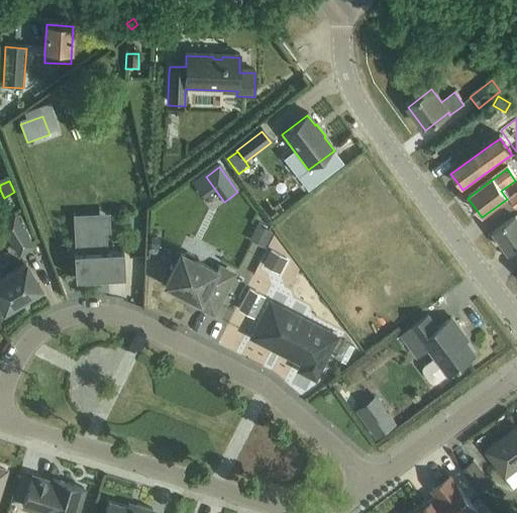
[(515,211),(516,209),(516,194),(508,201),(515,211)]
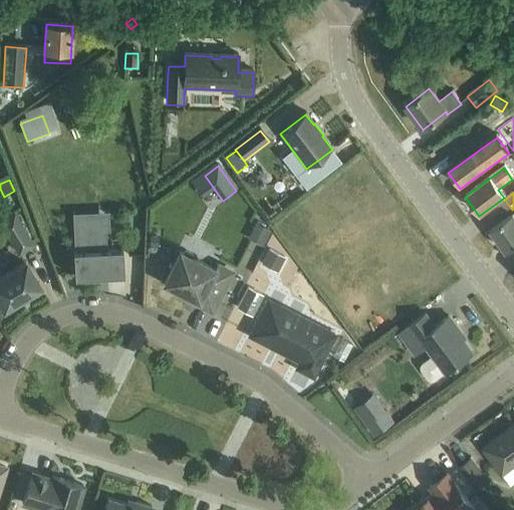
[(513,213),(489,231),(506,253),(513,247),(513,213)]
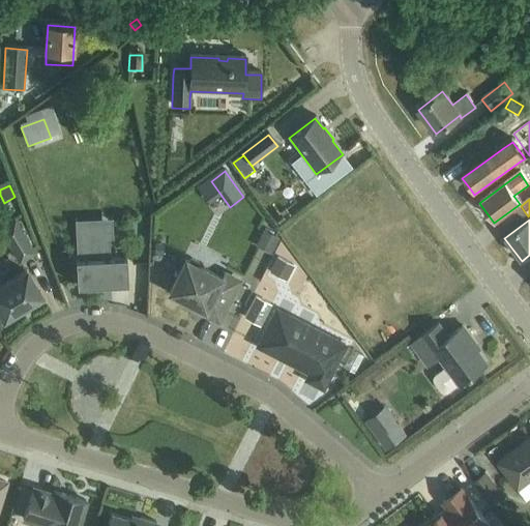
[(15,224),(0,232),(20,264),(34,256),(15,224)]
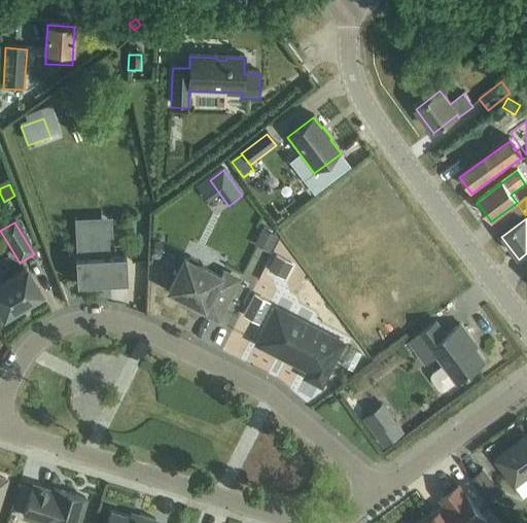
[(274,247),(279,239),(261,230),(256,239),(274,247)]
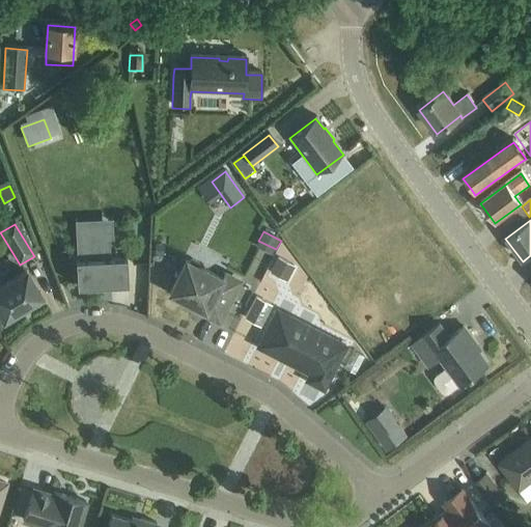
[(109,242),(109,234),(91,236),(76,237),(76,245),(77,264),(76,264),(76,276),(77,289),(105,288),(111,288),(128,287),(127,271),(127,260),(110,261),(110,247),(109,242)]
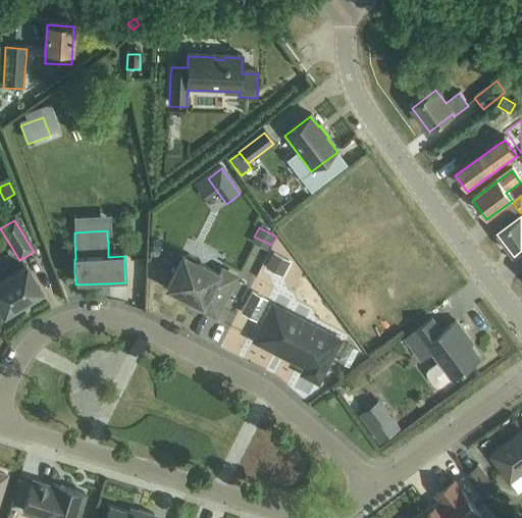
[(153,244),(152,252),(161,253),(161,244),(153,244)]
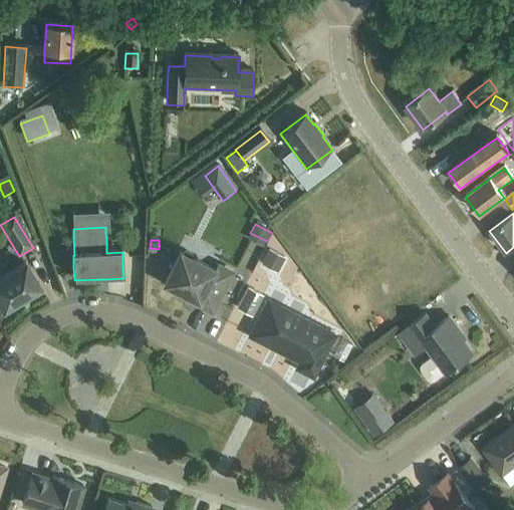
[(268,251),(262,264),(277,272),(284,259),(268,251)]
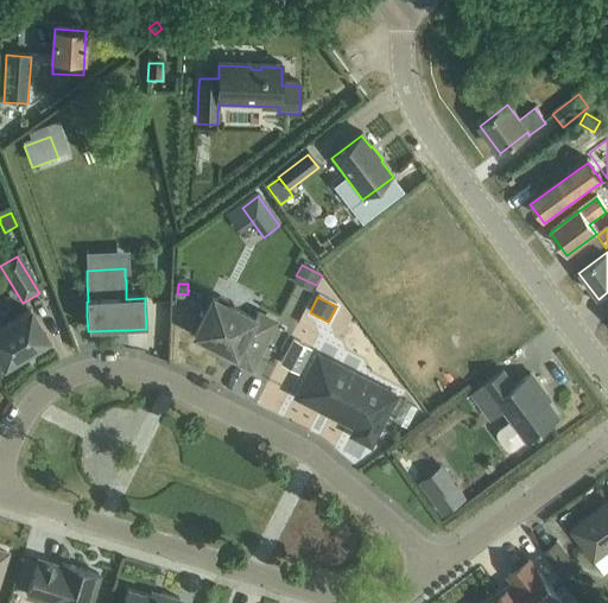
[(214,303),(195,338),(235,359),(233,363),(251,372),(273,327),(257,317),(253,323),(229,311),(228,306),(221,302),(216,304),(214,303)]
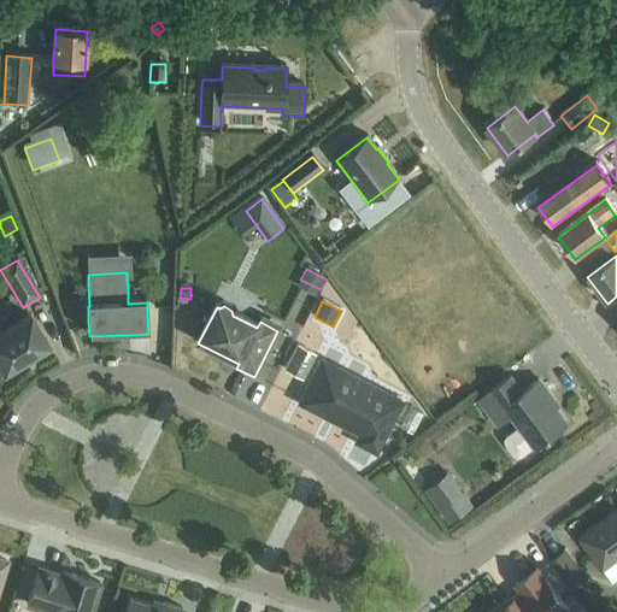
[(0,337),(0,366),(5,375),(48,348),(30,319),(0,337)]
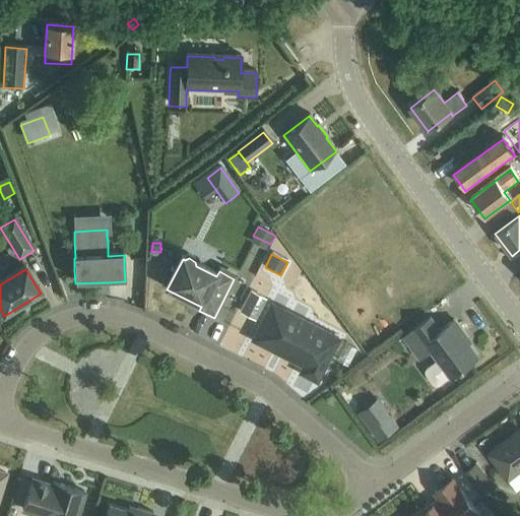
[(266,303),(251,295),(240,317),(255,325),(266,303)]
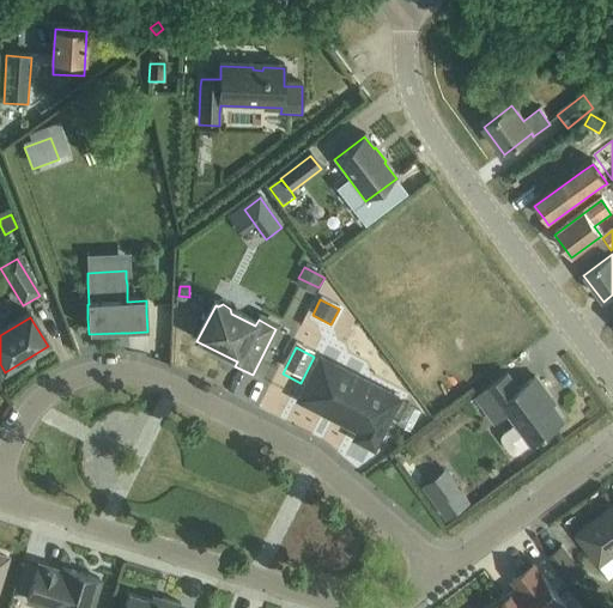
[(316,368),(297,405),(322,418),(323,415),(335,423),(334,424),(358,436),(353,444),(374,454),(400,403),(338,371),(334,377),(316,368)]
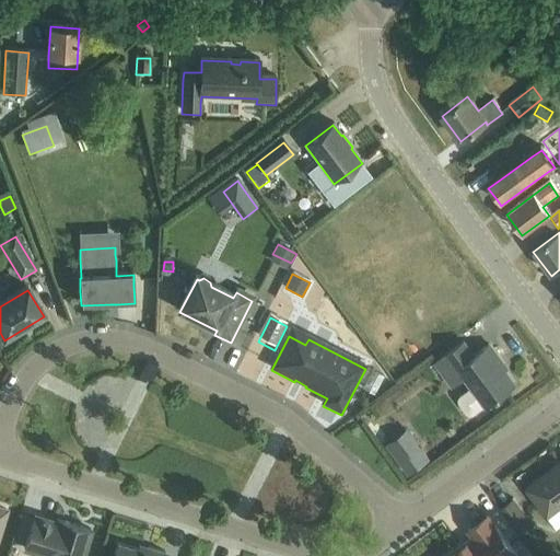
[(464,345),(435,365),(453,389),(465,380),(473,391),(461,400),(459,401),(459,402),(458,402),(458,403),(458,404),(458,405),(459,406),(468,418),(469,418),(469,419),(470,419),(471,419),(473,418),(474,418),(486,409),(515,389),(496,361),(498,360),(489,347),(474,358),(464,345)]
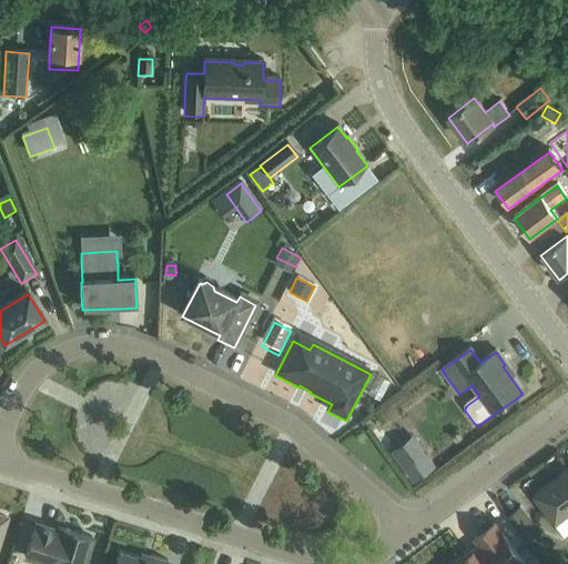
[(438,473),(414,439),(391,456),(415,491),(438,473)]
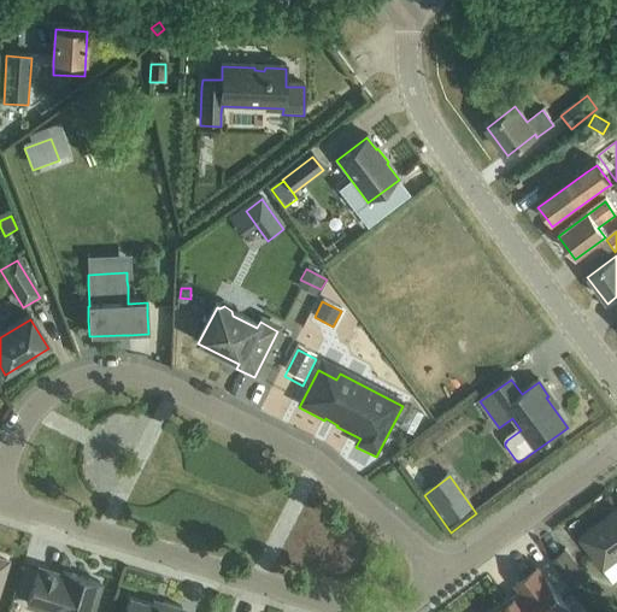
[(613,584),(616,582),(616,512),(581,540),(604,571),(613,584)]
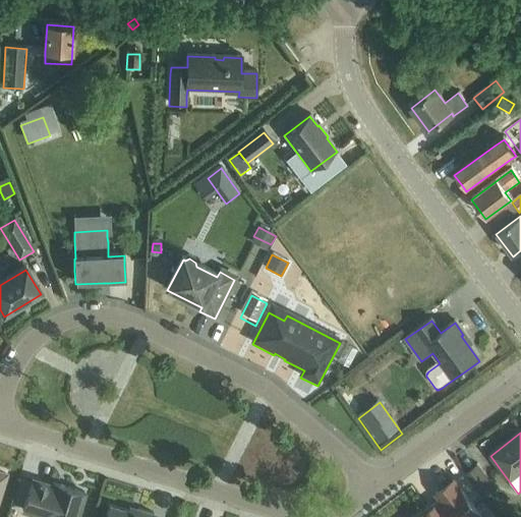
[(476,466),(465,474),(484,500),(496,492),(476,466)]
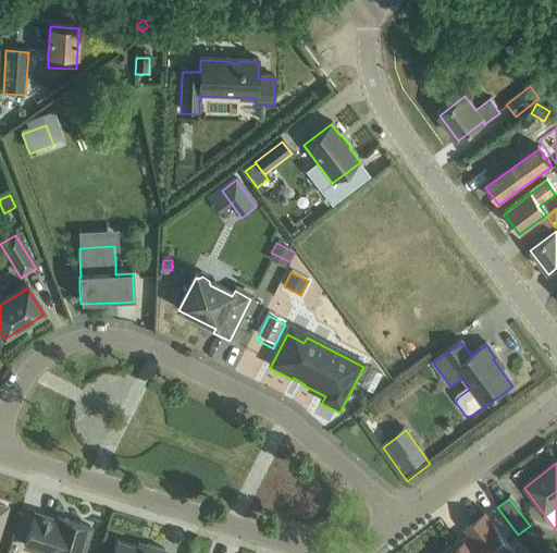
[(471,538),(452,552),(512,552),(486,516),(467,531),(471,538)]
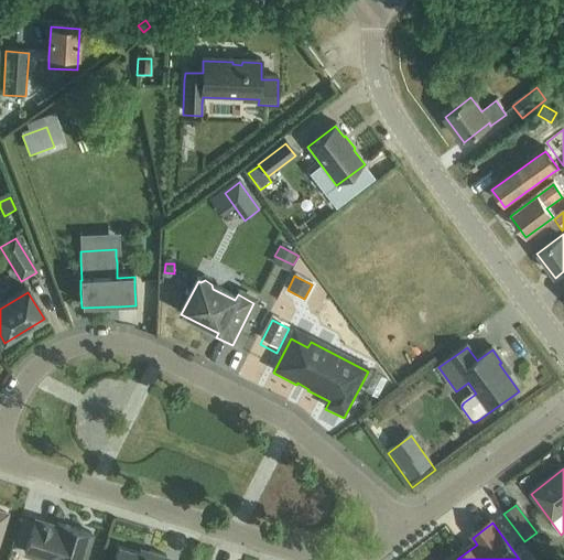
[(34,524),(24,557),(32,559),(84,559),(91,537),(57,527),(56,530),(34,524)]
